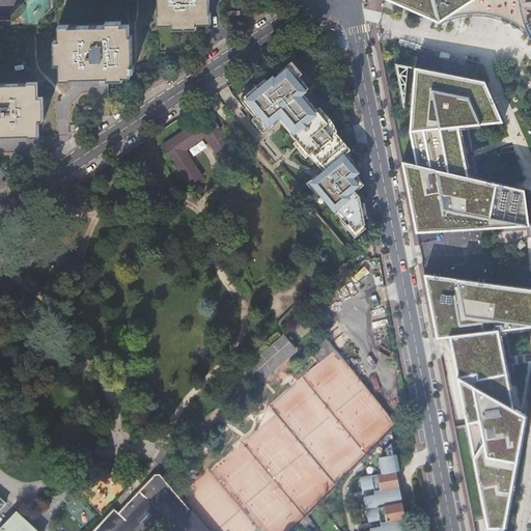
[(171,28),(195,28),(195,23),(211,23),(210,12),(208,12),(207,0),(157,0),(157,14),(156,14),(157,24),(171,24),(171,28)]
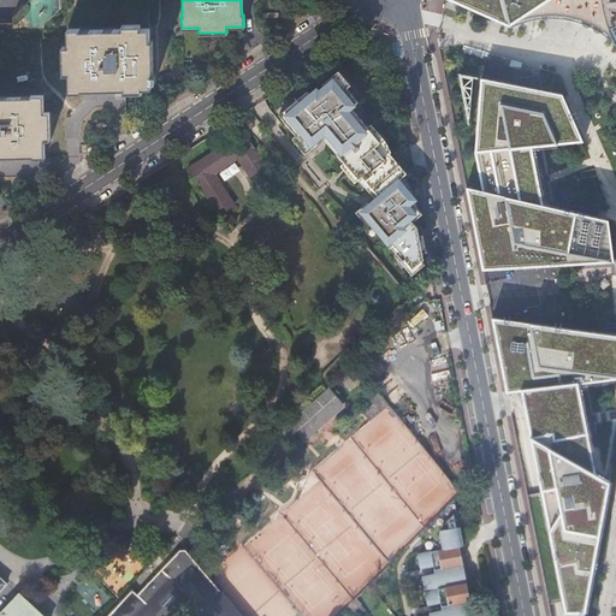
[(615,0),(445,0),(517,34),(539,24),(554,22),(569,22),(585,25),(602,33),(612,42),(615,48),(615,0)]
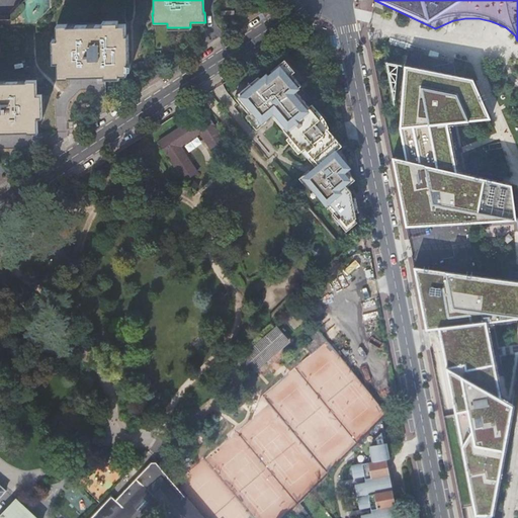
[(125,62),(124,23),(117,23),(117,19),(102,20),(102,24),(66,24),(57,24),(59,76),(68,76),(68,75),(90,74),(103,74),(103,77),(118,77),(118,73),(125,73),(125,67),(130,67),(130,62),(125,62)]
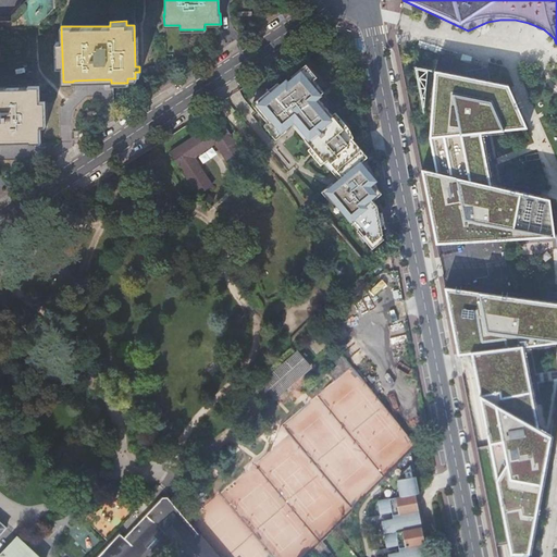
[(292,76),(294,78),(305,70),(313,81),(317,77),(307,64),(292,76)]
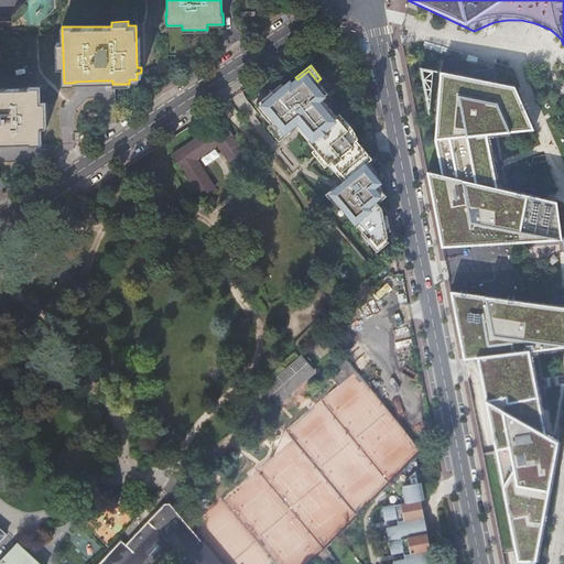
[(308,71),(297,79),(292,84),(291,82),(284,87),(275,95),(273,91),(256,106),(271,125),(281,137),(290,129),(299,122),(301,125),(306,131),(313,139),(310,142),(316,149),(323,156),(329,163),(329,164),(332,162),(347,180),(345,182),(344,183),(342,185),(339,187),(332,194),(343,207),(364,231),(370,239),(370,238),(378,246),(387,239),(388,237),(387,231),(383,215),(382,209),(378,204),(376,201),(381,196),(375,188),(377,185),(380,183),(372,173),(366,165),(375,156),(365,144),(361,147),(357,140),(336,116),(322,99),(327,94),(317,82),(308,71)]
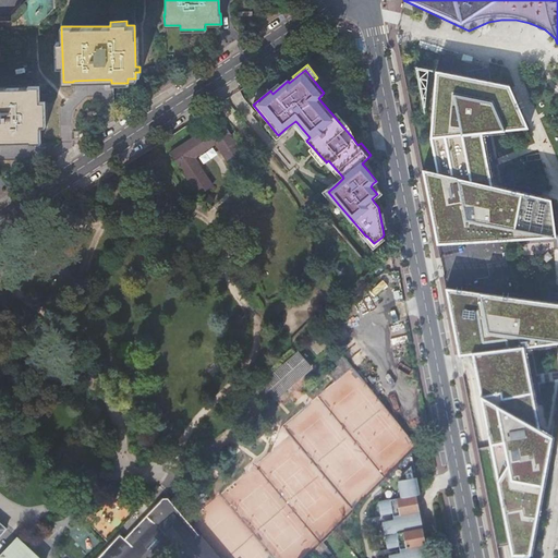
[(439,251),(557,244),(552,201),(497,189),(488,143),(533,136),(513,87),(437,73),(431,146),(446,146),(451,181),(424,176),(439,251)]
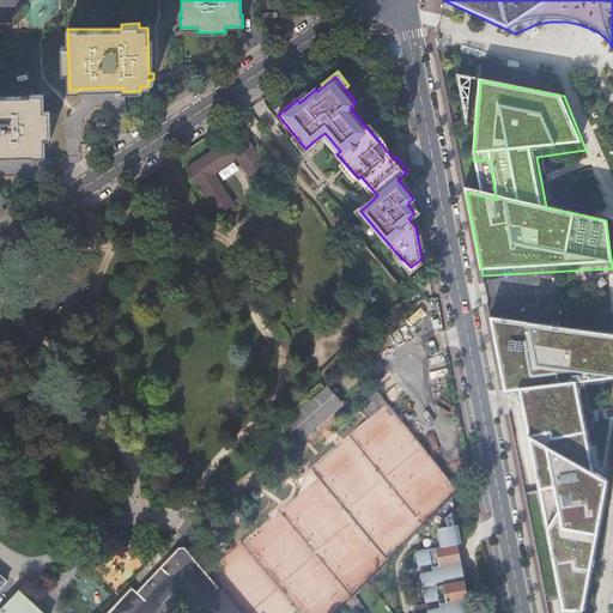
[(307,91),(297,99),(299,103),(309,95),(307,91)]
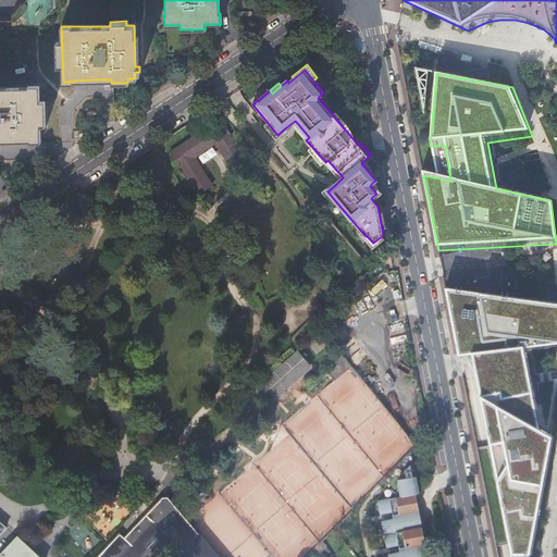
[(0,143),(9,143),(29,141),(29,143),(40,143),(40,126),(46,126),(45,101),(39,102),(39,86),(28,86),(28,87),(0,88),(0,143)]
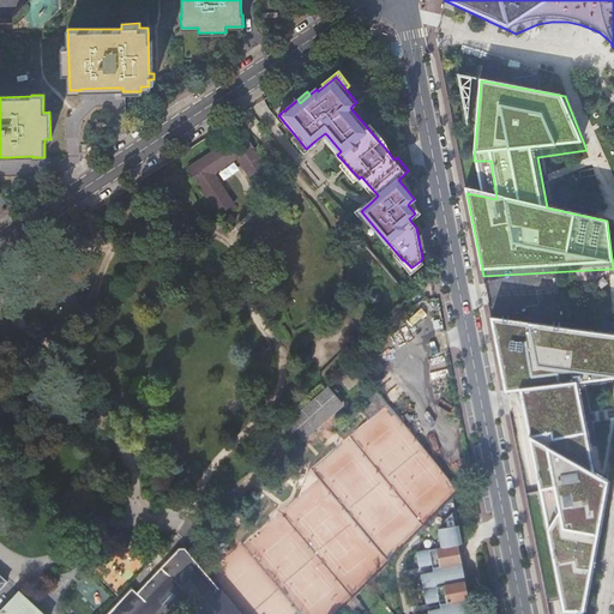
[(369,124),(366,126),(389,152),(390,151),(389,150),(387,146),(386,145),(385,143),(384,139),(383,138),(369,124)]
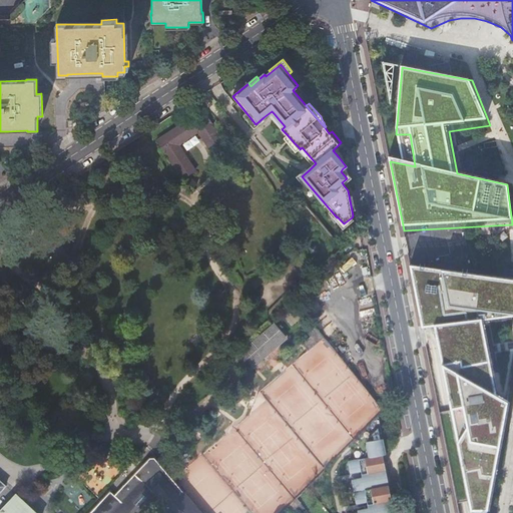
[(203,110),(156,140),(182,179),(195,171),(178,145),(188,138),(198,132),(208,147),(221,139),(203,110)]
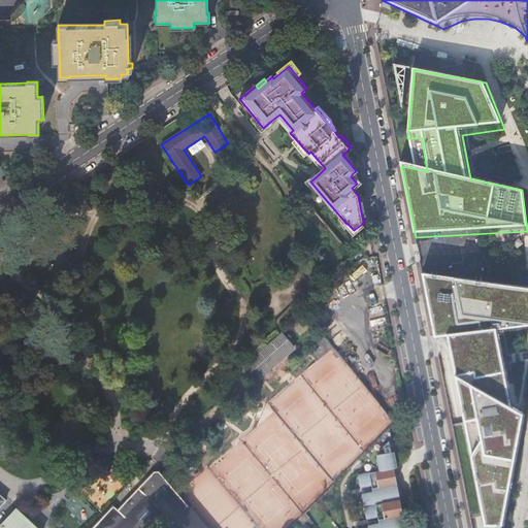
[(263,128),(254,117),(251,119),(262,132),(272,123),(271,121),(263,128)]
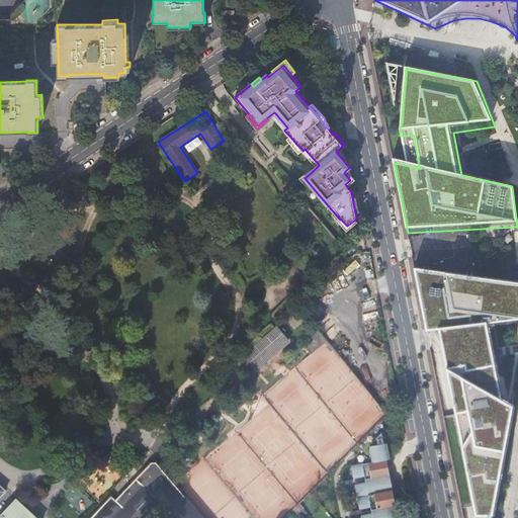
[(276,114),(273,117),(284,131),(287,127),(281,120),(276,114)]
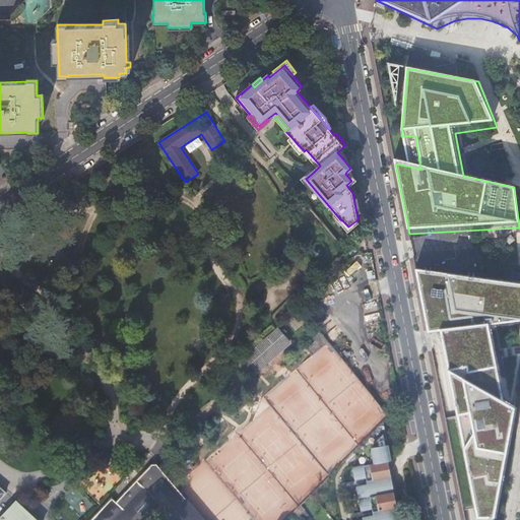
[(298,144),(291,137),(287,140),(300,154),(304,150),(298,144)]
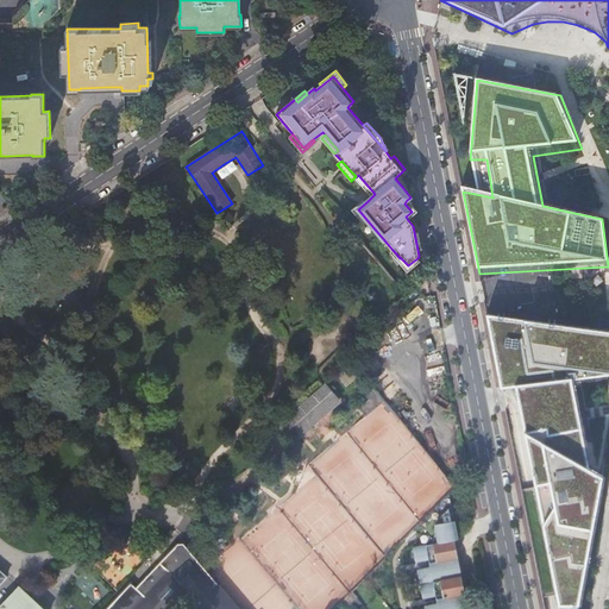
[(358,175),(356,177),(372,196),(375,194),(358,175)]
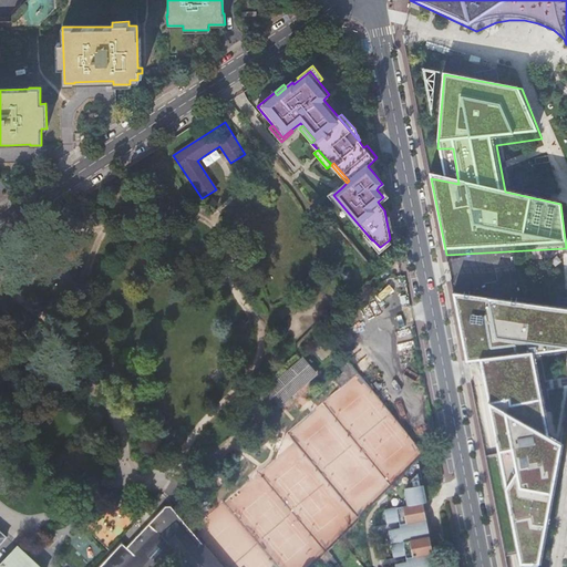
[(339,186),(328,195),(341,212),(344,208),(333,195),(341,188),(339,186)]
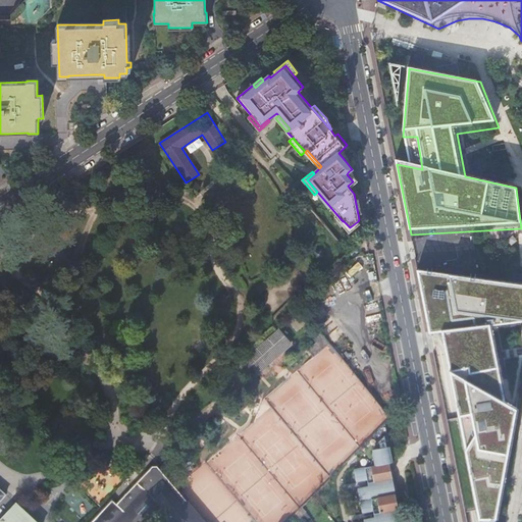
[(358,181),(349,171),(347,174),(353,181),(348,186),(350,189),(358,181)]
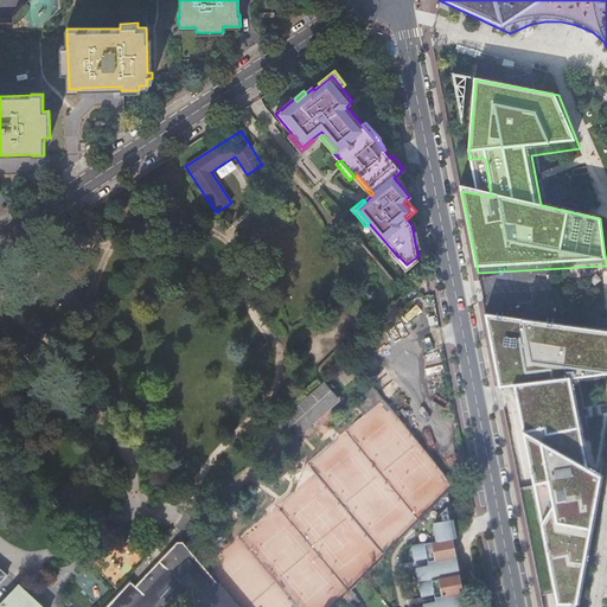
[(228,212),(223,216),(229,223),(234,219),(228,212)]
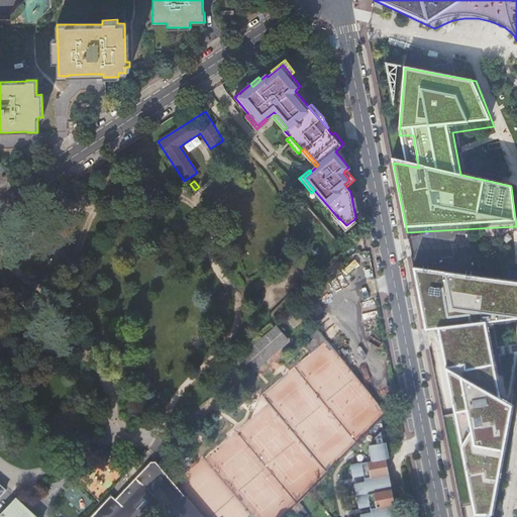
[(305,209),(300,204),(297,207),(301,212),(305,209)]
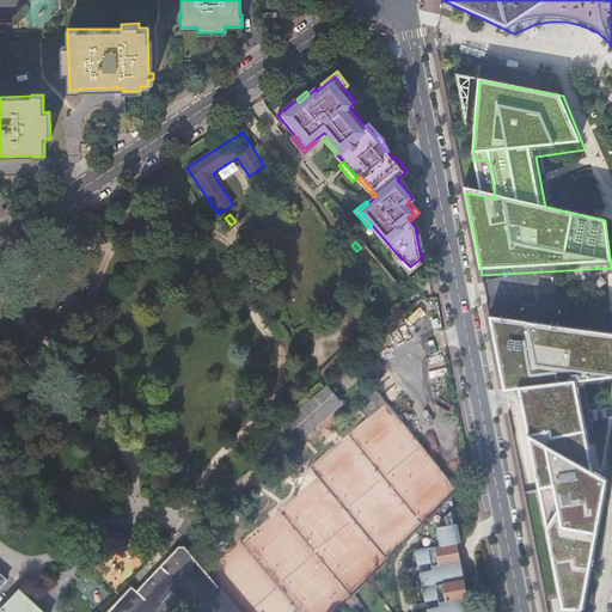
[(392,254),(409,274),(422,263),(420,259),(410,267),(402,258),(402,259),(395,251),(392,254)]
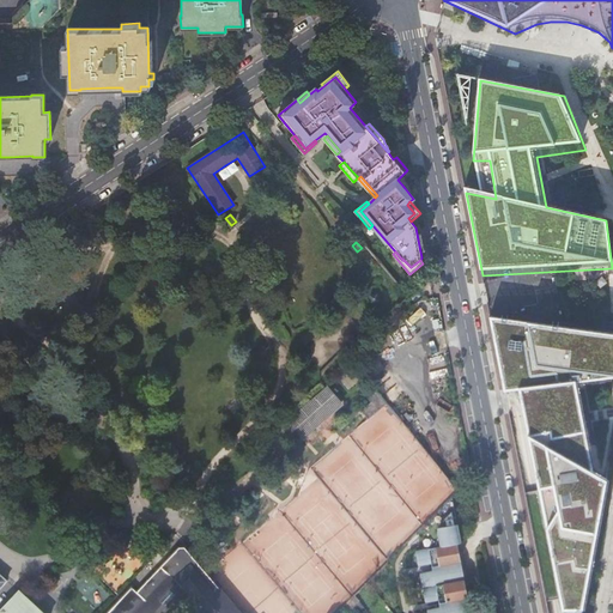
[(522,388),(565,612),(589,612),(612,489),(612,480),(594,472),(576,383),(612,378),(612,335),(492,319),(505,390),(522,388)]
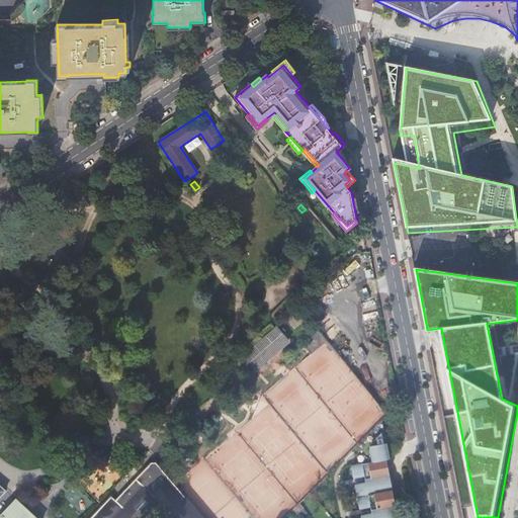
[(290,343),(278,329),(240,363),(252,377),(290,343)]
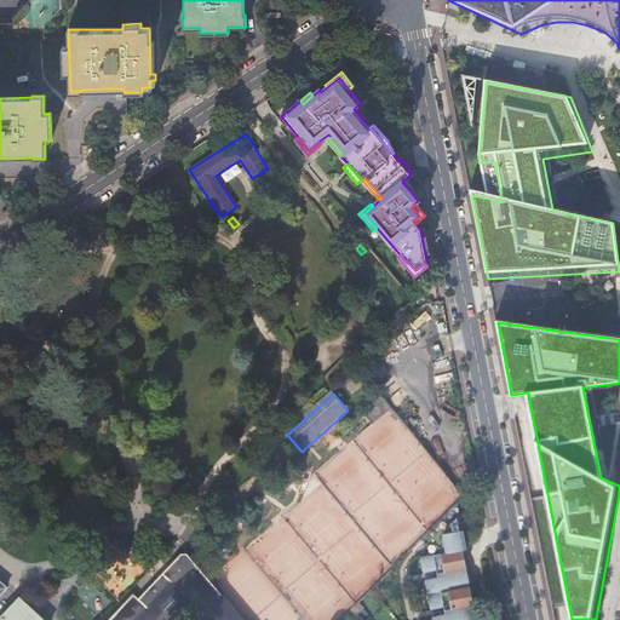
[(333,580),(329,607),(464,498),(383,397),(359,437),(361,445),(369,446),(367,455),(372,470),(342,465),(339,482),(333,493),(320,491),(317,494),(298,501),(299,503),(311,504),(326,521),(315,515),(314,521),(340,524),(319,533),(333,534),(314,541),(325,547),(316,551),(323,556),(313,560),(316,572),(314,578),(333,580)]
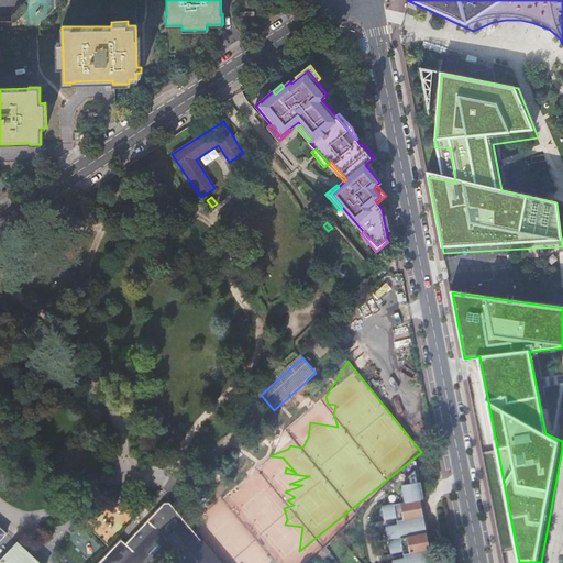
[(416,457),(383,490),(390,498),(392,505),(383,507),(385,519),(392,519),(397,518),(398,525),(393,526),(386,528),(388,540),(392,552),(398,552),(403,551),(404,558),(399,559),(393,561),(393,562),(432,562),(431,555),(421,509),(420,499),(423,498),(416,457)]
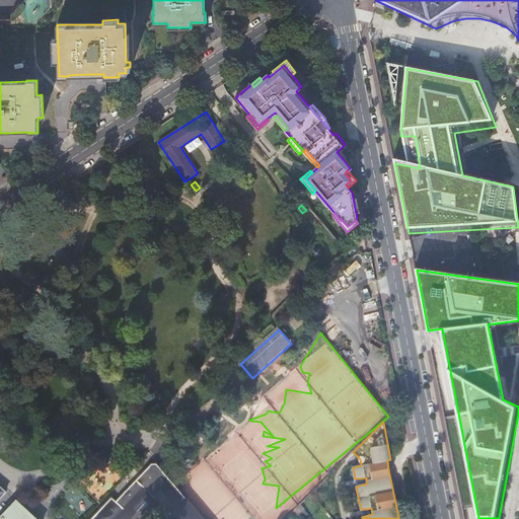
[(164,518),(168,516),(170,518),(203,518),(156,464),(152,463),(117,502),(124,509),(114,518),(164,518)]
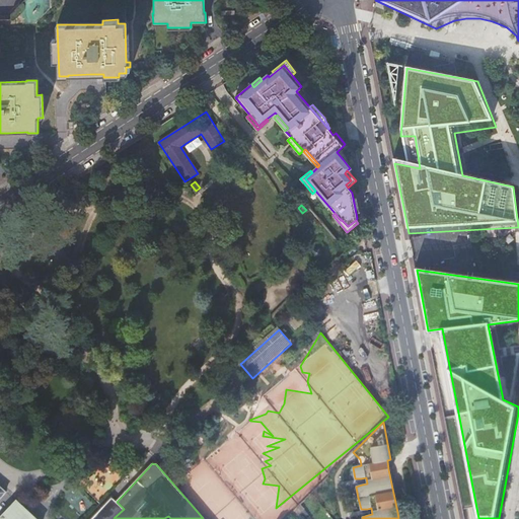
[(36,518),(16,500),(0,516),(0,518),(36,518)]
